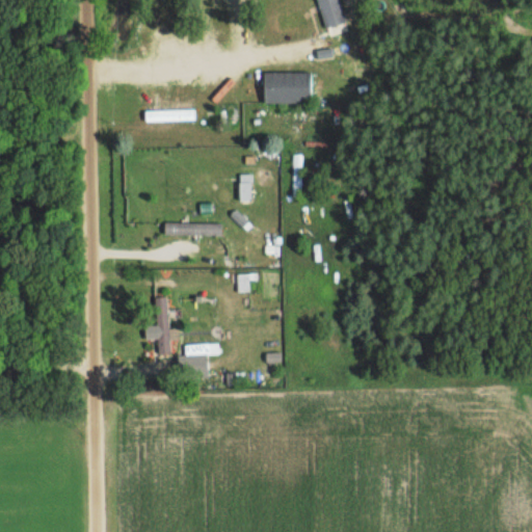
[(317,0),(325,27),(344,21),(338,0),(317,0)]
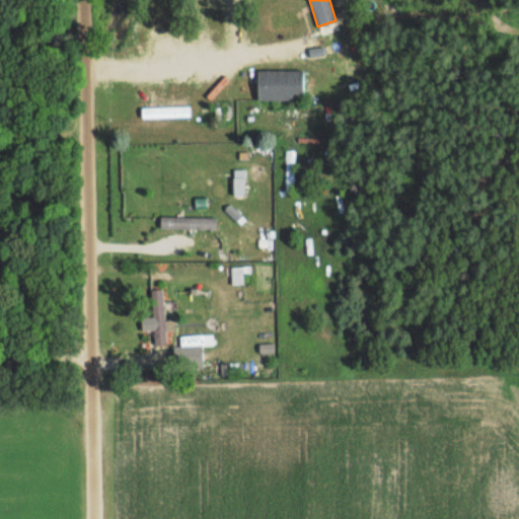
[(303,69),(256,69),(256,100),(303,100),(303,69)]
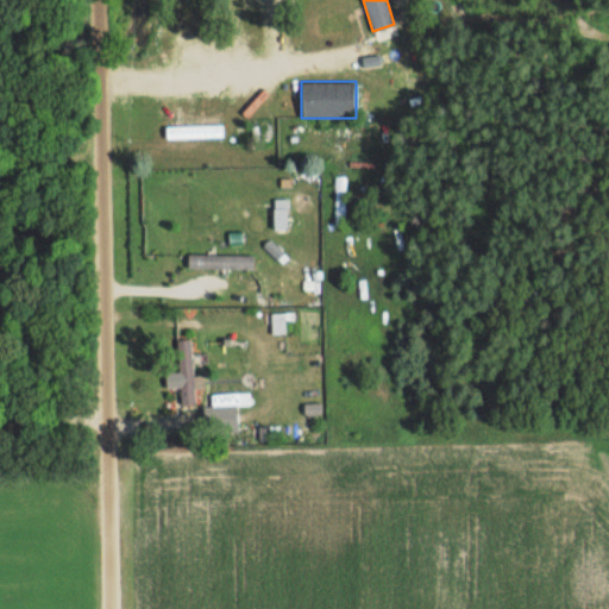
[(217,137),(217,124),(173,124),(173,137),(217,137)]
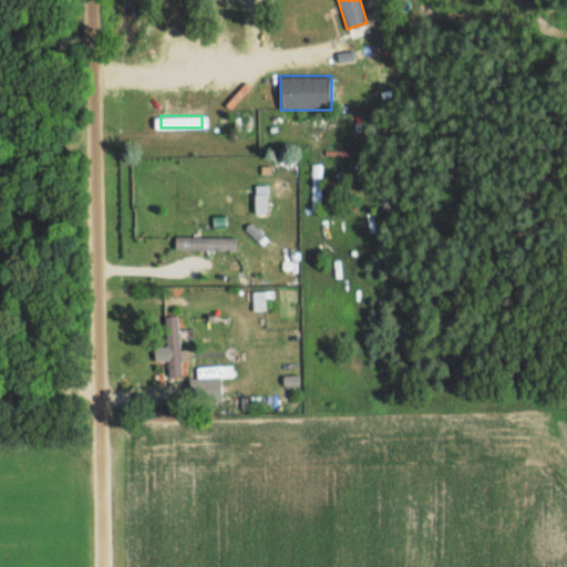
[(268,183),(255,183),(255,212),(268,212),(268,183)]
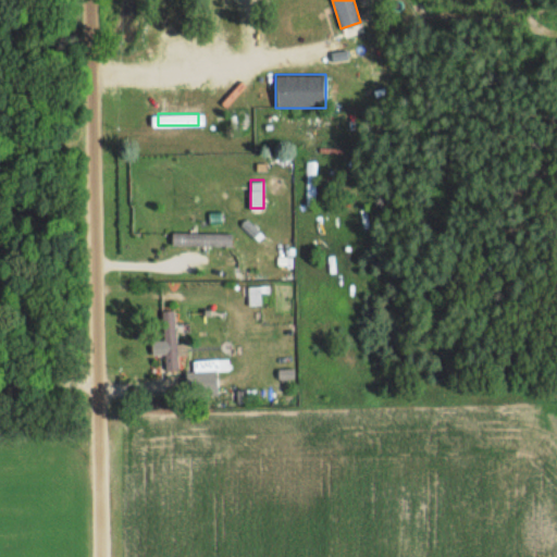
[(171,245),(233,245),(233,232),(171,232),(171,245)]
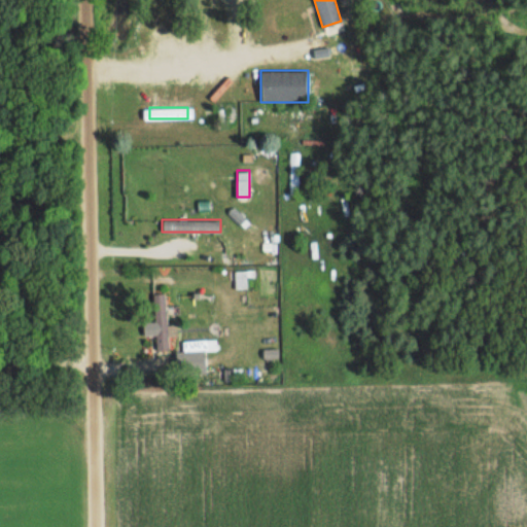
[(246,271),(235,271),(235,286),(246,286),(246,271)]
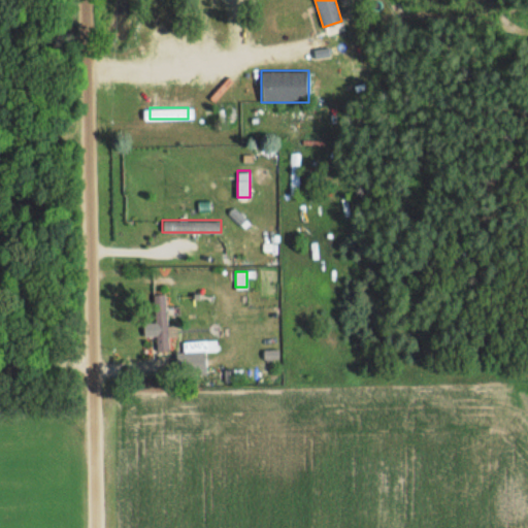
[(154,294),(155,320),(165,319),(165,293),(154,294)]
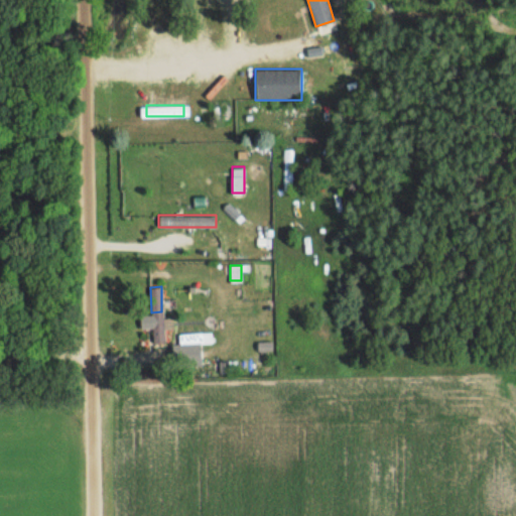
[(172,366),(201,366),(201,333),(178,333),(178,343),(172,343),(172,366)]
